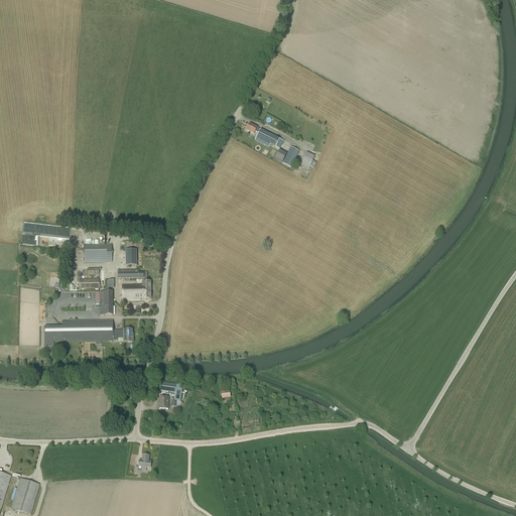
[(279,150),(283,142),(261,130),(249,124),(246,130),(254,134),(255,132),(258,134),(256,138),(279,150)]
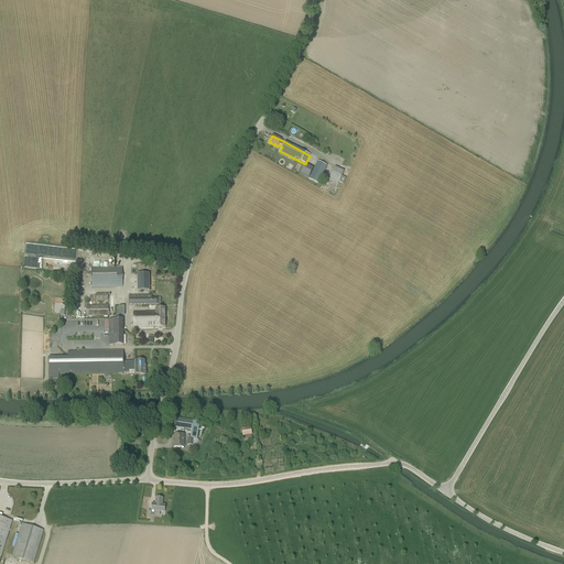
[(327,165),(317,161),(308,180),(317,184),(327,165)]
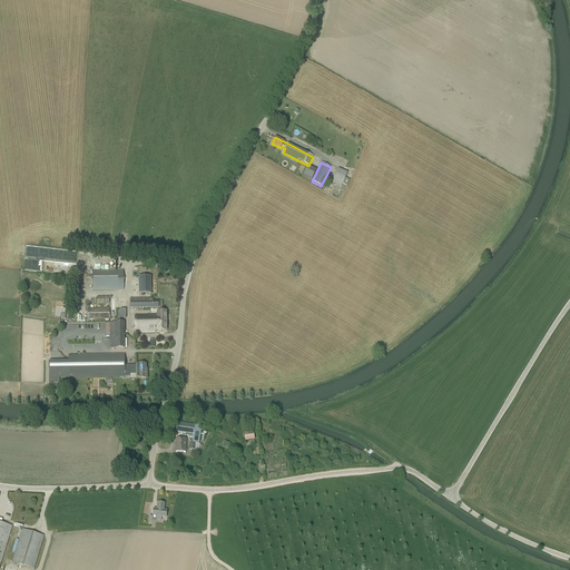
[(308,166),(304,176),(312,180),(316,170),(308,166)]
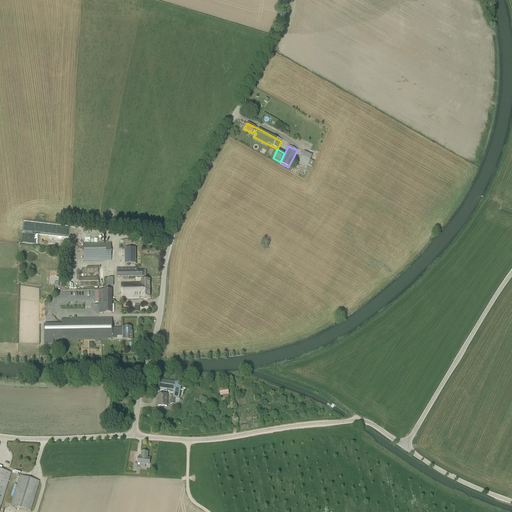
[(303,151),(298,163),(307,167),(308,166),(311,167),(314,162),(310,160),(312,155),(303,151)]
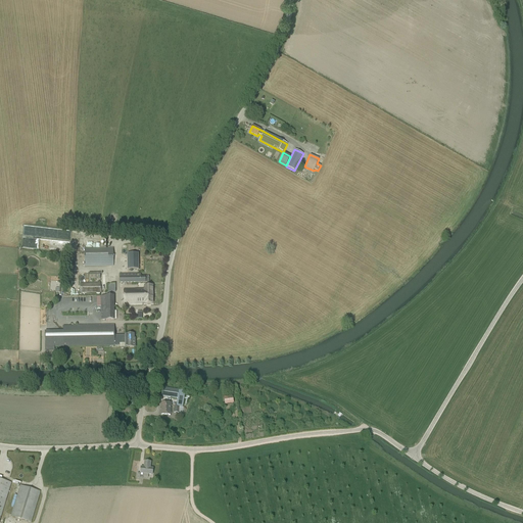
[(112,249),(85,249),(85,266),(113,266),(112,249)]
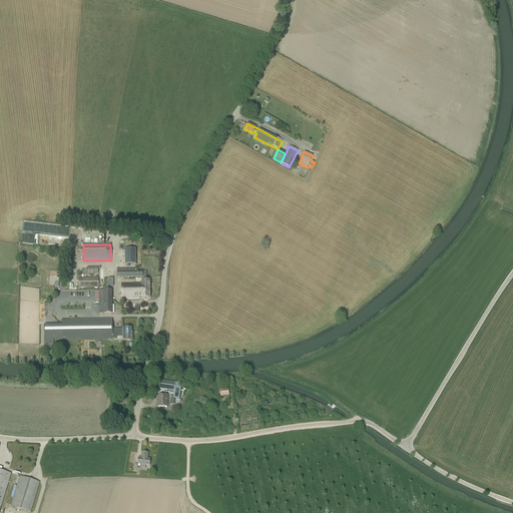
[(135,248),(124,248),(124,265),(136,264),(135,248)]
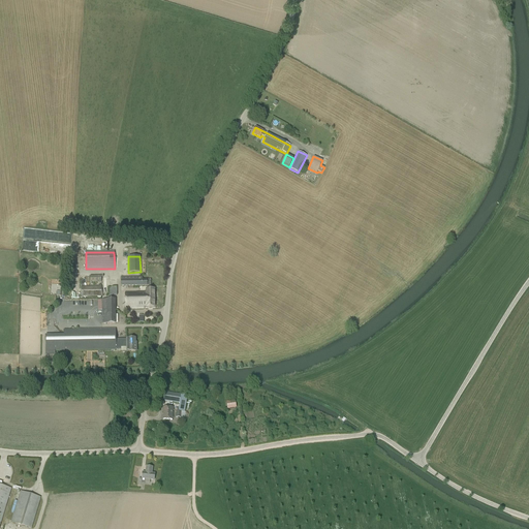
[(147,280),(143,280),(143,276),(121,277),(121,286),(147,285),(147,280)]
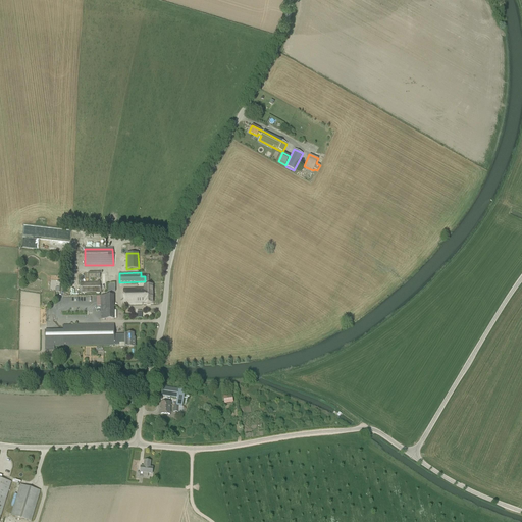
[(100,282),(80,283),(81,293),(100,292),(100,282)]
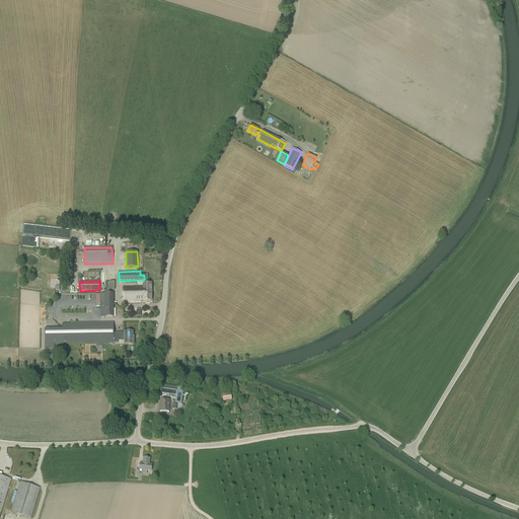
[(115,290),(115,282),(106,282),(106,290),(115,290)]
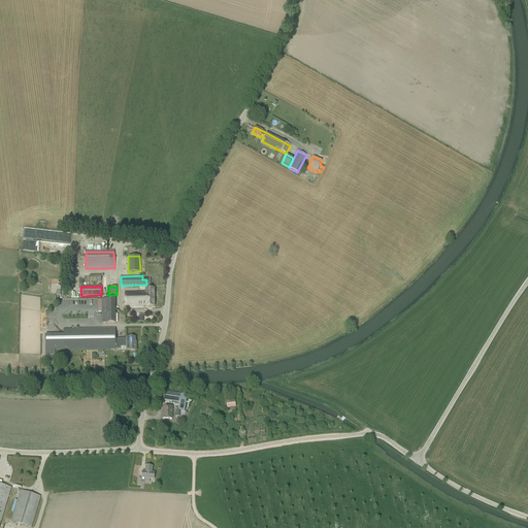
[(145,291),(125,292),(126,307),(145,307),(155,307),(154,288),(145,289),(145,291)]
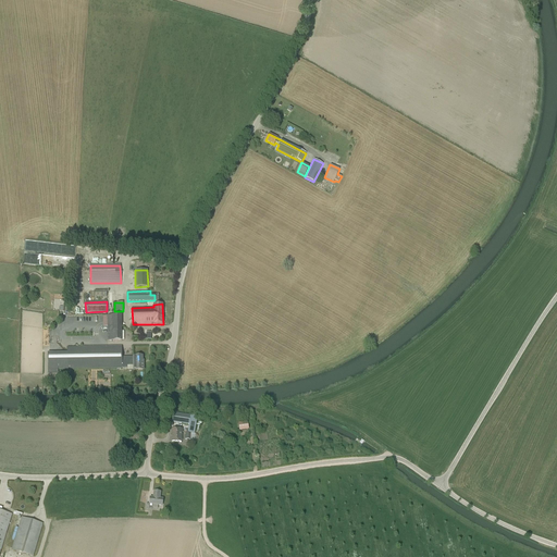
[(108,316),(108,326),(122,326),(122,316),(108,316)]
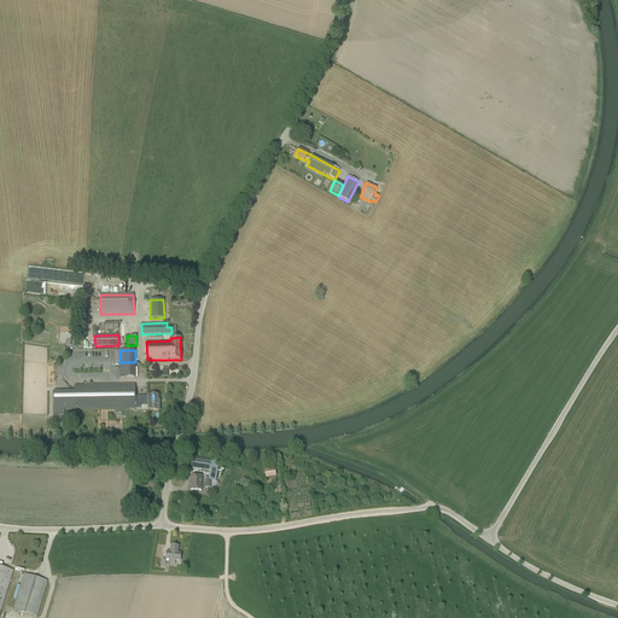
[(135,362),(120,362),(120,378),(135,378),(135,362)]
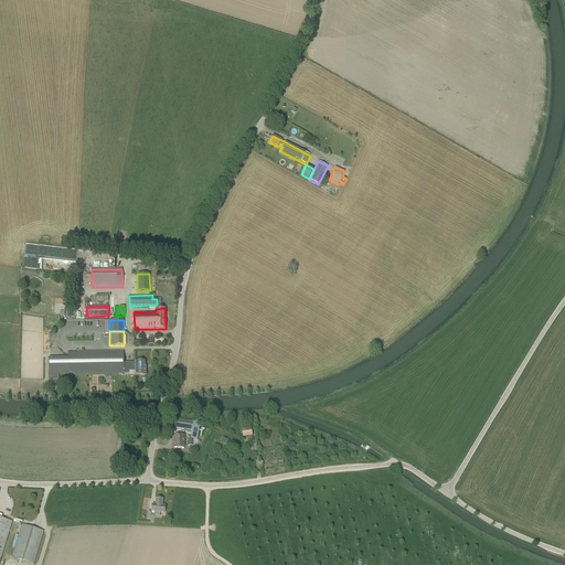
[(68,359),(62,359),(49,359),(49,379),(59,379),(59,374),(129,373),(129,371),(135,371),(135,375),(147,375),(146,364),(146,361),(135,361),(135,365),(129,365),(129,362),(124,362),(124,351),(68,352),(68,359)]
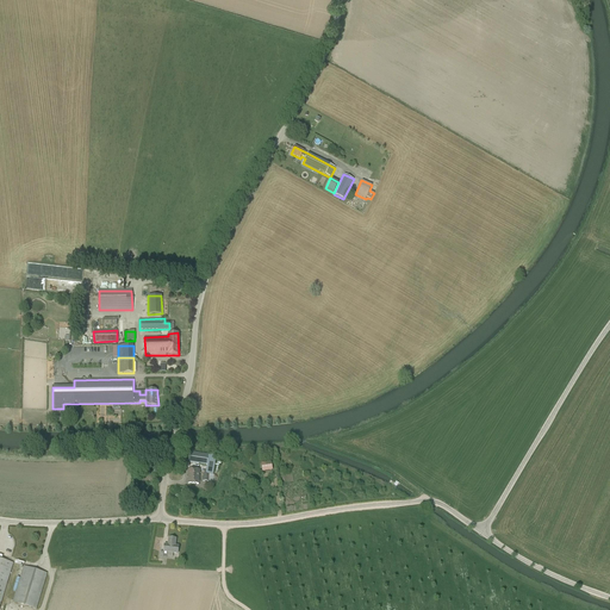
[(209,455),(190,452),(188,462),(207,465),(205,474),(203,474),(203,481),(213,481),(215,475),(213,474),(215,465),(216,455),(209,454),(209,455)]
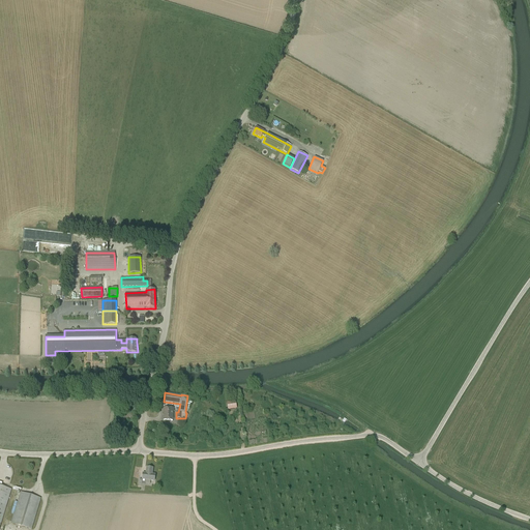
[(227,403),(228,410),(237,409),(236,402),(227,403)]
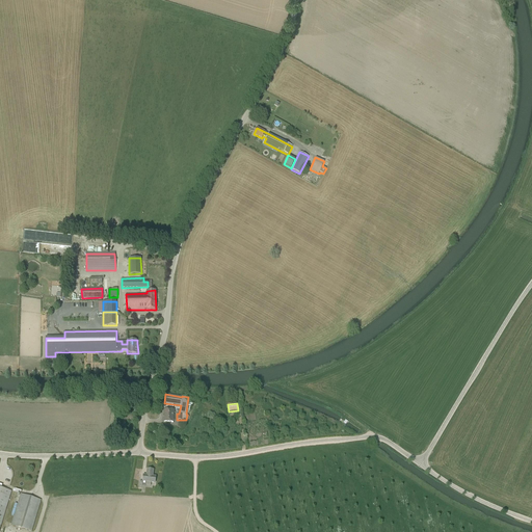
[(164,408),(164,422),(173,422),(174,409),(164,408)]
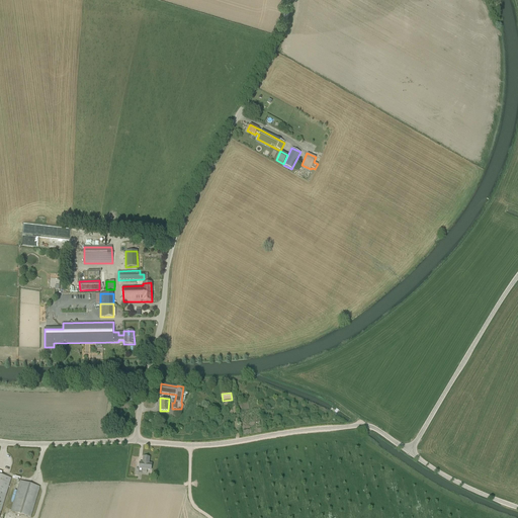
[(143,457),(143,463),(140,462),(139,468),(137,468),(136,473),(139,473),(142,473),(142,472),(147,473),(147,470),(151,470),(152,464),(149,463),(149,458),(143,457)]
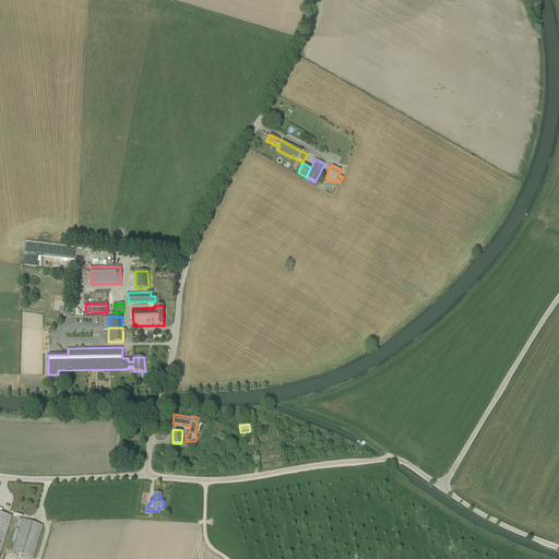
[(12,516),(0,512),(0,552),(0,554),(12,516)]
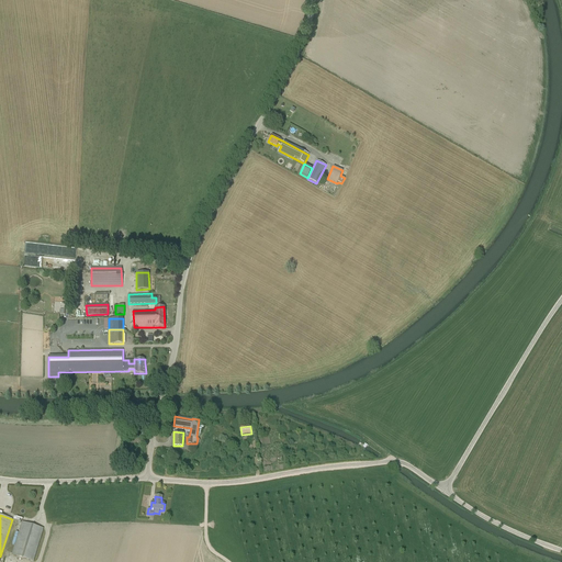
[(12,555),(33,561),(43,528),(22,521),(12,555)]
